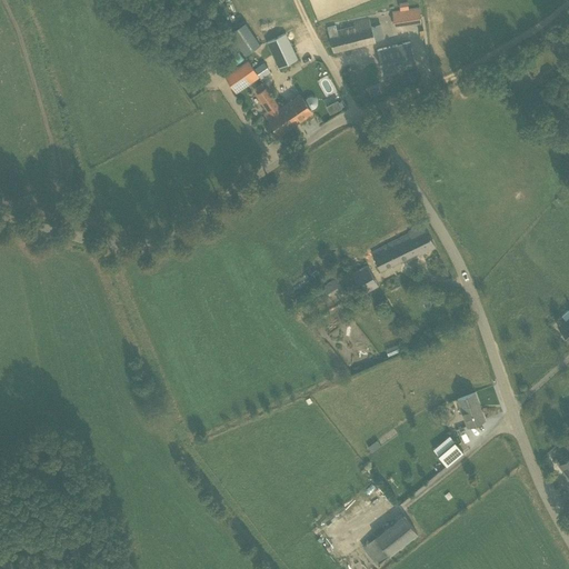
[(392,12),(393,20),(393,25),(421,21),(419,7),(391,10),(392,12)]
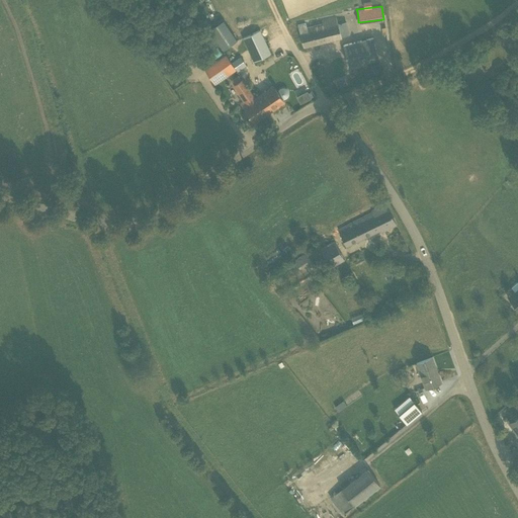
[(304,48),(341,37),(341,36),(349,34),(346,23),(338,25),(336,17),(322,21),(323,24),(307,28),(306,23),(297,25),(304,48)]
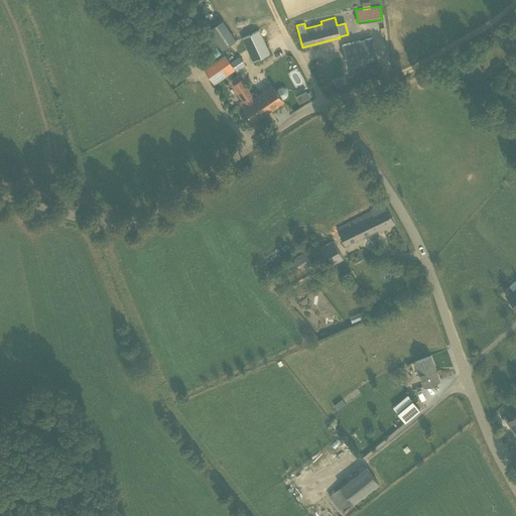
[(209,30),(222,49),(228,45),(231,43),(234,41),(236,40),(223,21),(209,30)]
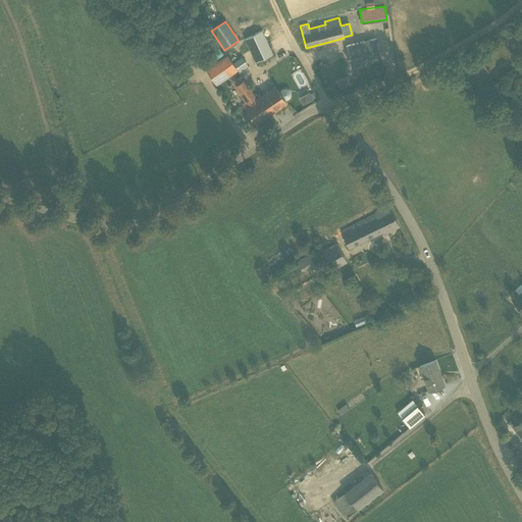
[(262,31),(245,38),(256,62),(273,54),(272,54),(262,31)]
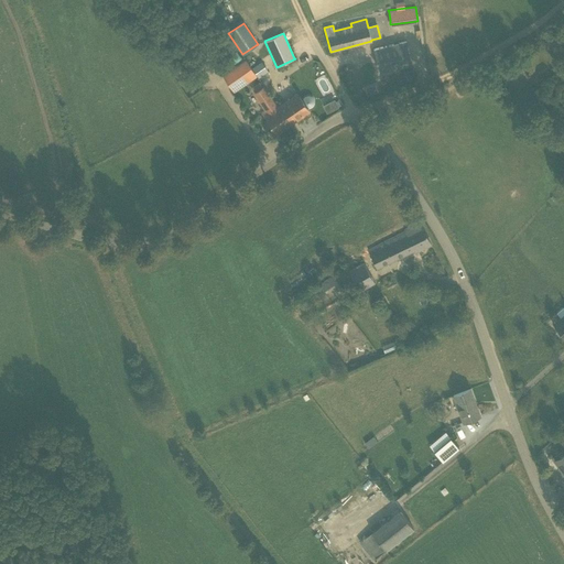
[(407,41),(373,50),(380,73),(412,65),(407,41)]
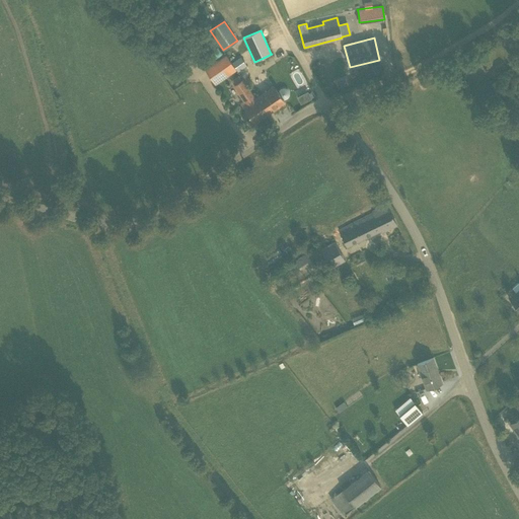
[(232,62),(238,72),(247,66),(241,57),(232,62)]
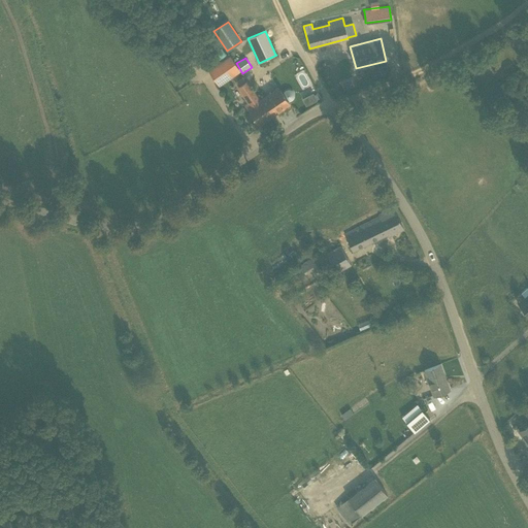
[(224,59),(208,70),(219,86),(235,75),(233,71),(226,61),(224,59)]
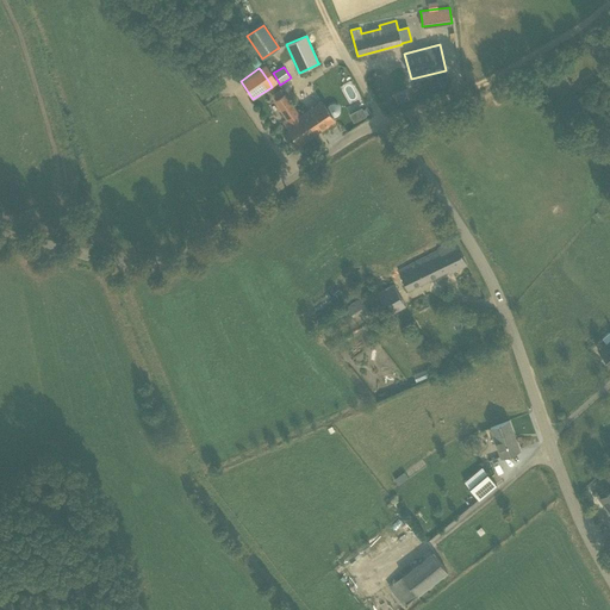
[(298,112),(286,94),(277,100),(288,118),(290,119),(291,118),(293,122),(287,125),(299,144),(313,135),(302,117),(298,112)]
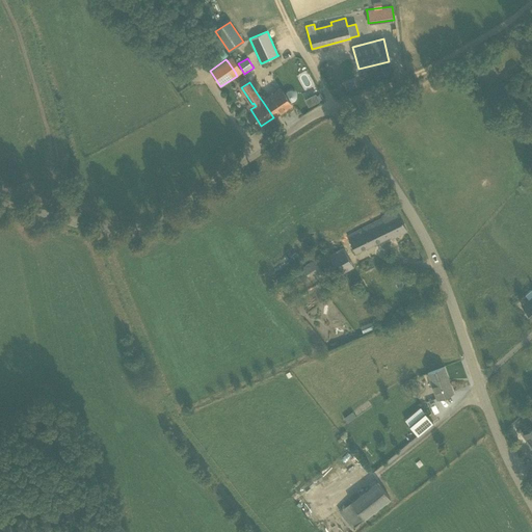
[(263,102),(273,117),(292,105),(290,102),(292,102),(294,101),(296,99),(296,97),(296,95),(295,92),(294,90),(292,90),(290,90),(288,90),(286,92),(285,95),(281,89),(263,102)]
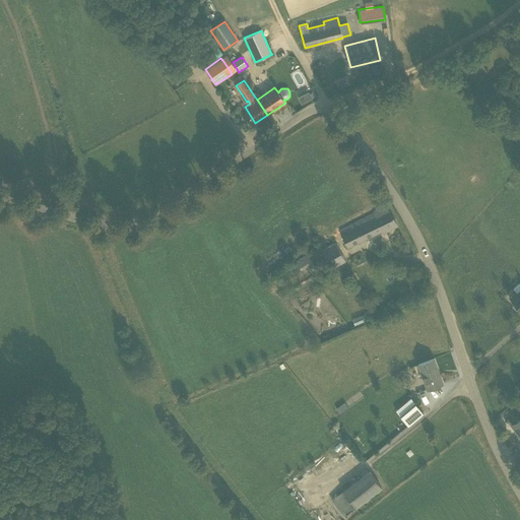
[(300,96),(304,104),(314,98),(310,90),(300,96)]
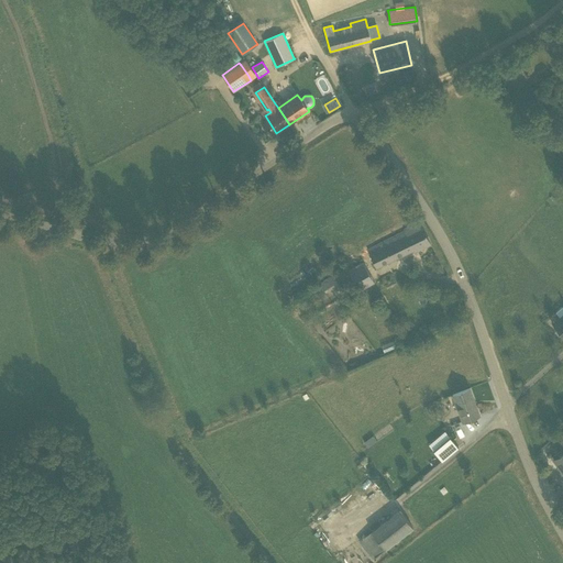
[(419,222),(404,230),(405,231),(384,242),(367,250),(376,267),(412,250),(415,252),(430,244),(419,222)]
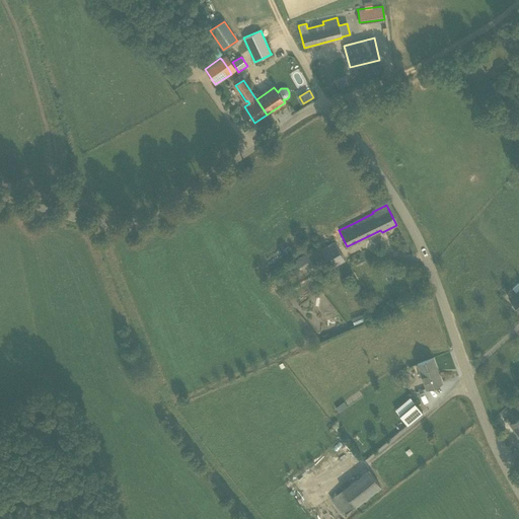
[(331,268),(346,260),(332,238),(305,254),(315,270),(328,263),(331,268)]
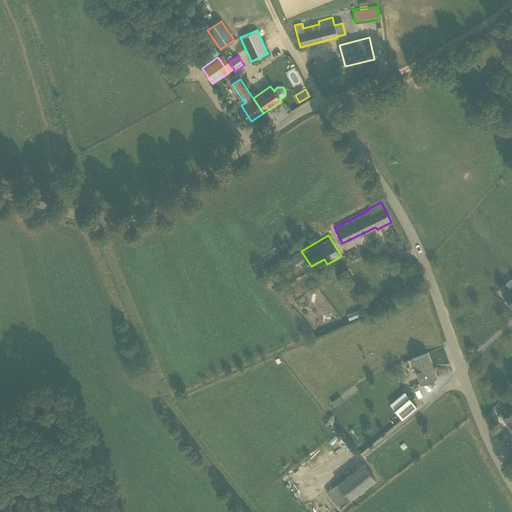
[(511,283),(501,293),(511,305),(511,283)]
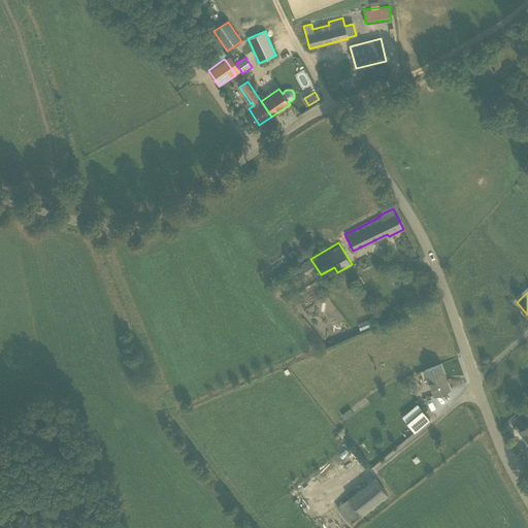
[(425,370),(433,395),(450,389),(440,364),(425,370)]
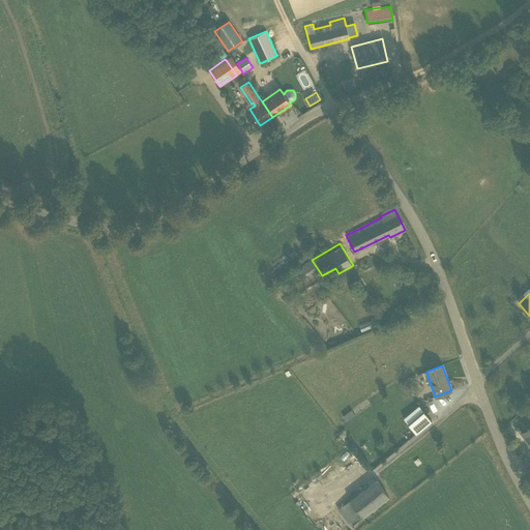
[(343,416),(343,417),(347,421),(355,415),(351,410),(343,416)]
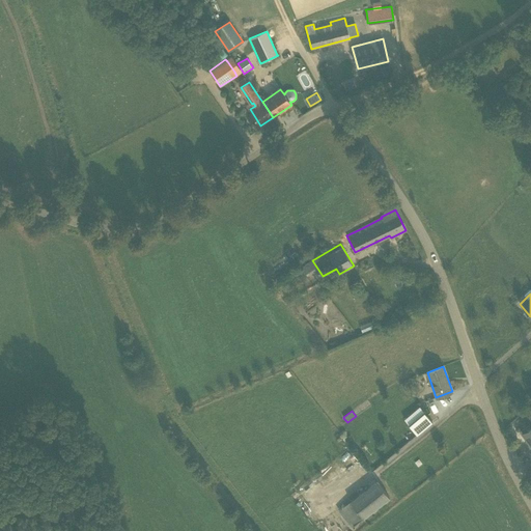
[(417,435),(432,422),(424,412),(409,425),(417,435)]
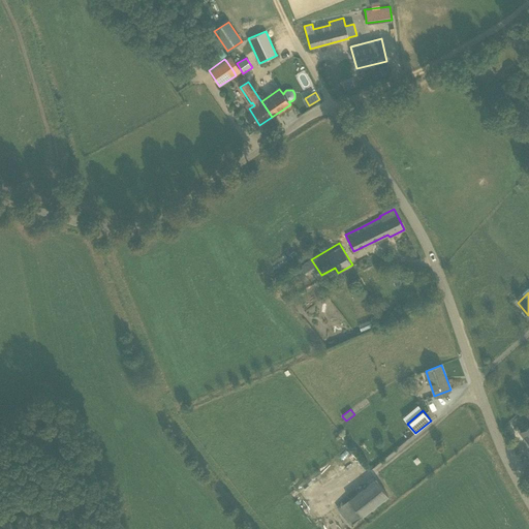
[(528,425),(520,432),(521,432),(528,442),(528,425)]
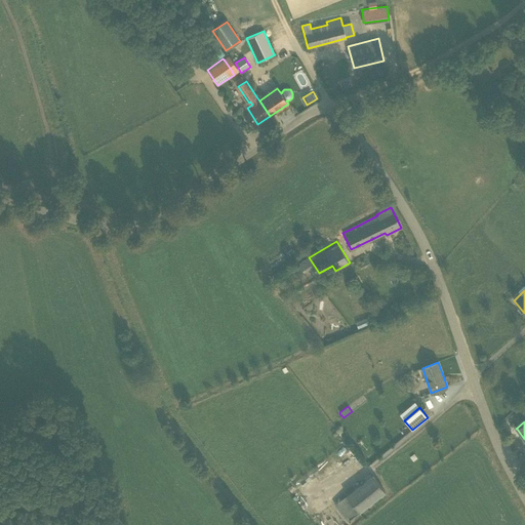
[(349,498),(359,512),(385,492),(372,475),(347,495),(349,498)]
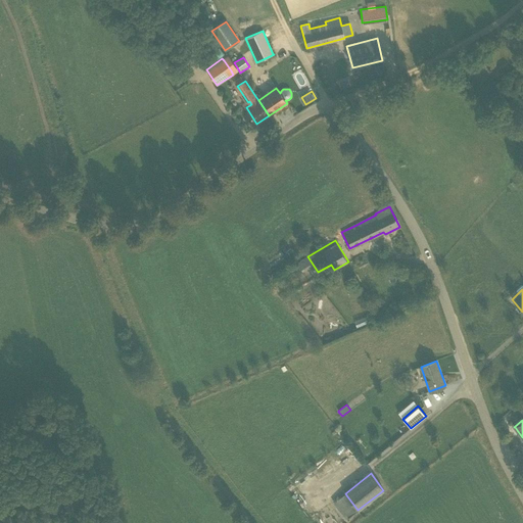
[(336,506),(347,496),(345,493),(333,503),(336,506)]
